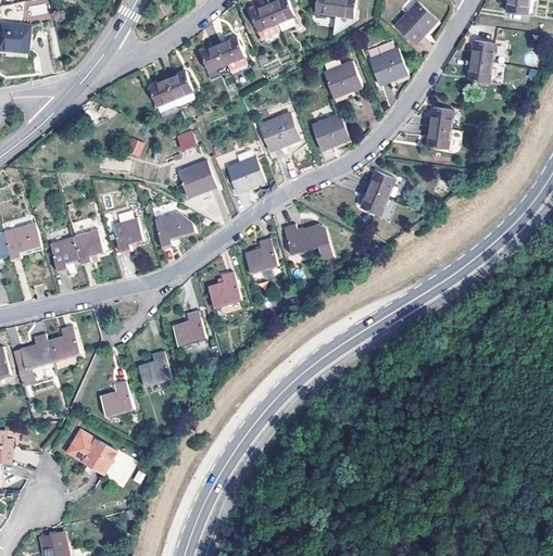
[(22,0),(24,16),(45,14),(44,0),(22,0)]
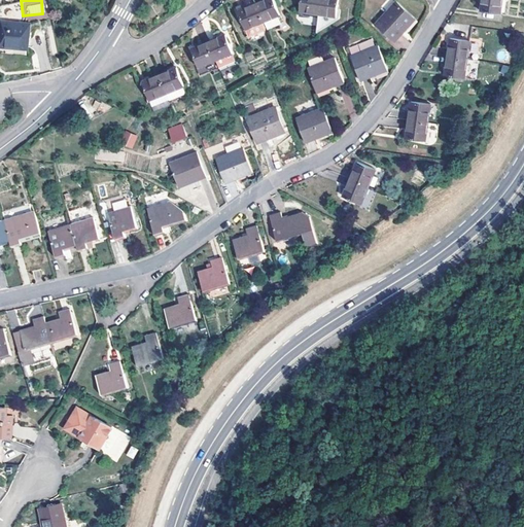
[(271,0),(260,0),(253,3),(264,28),(280,22),(271,0)]
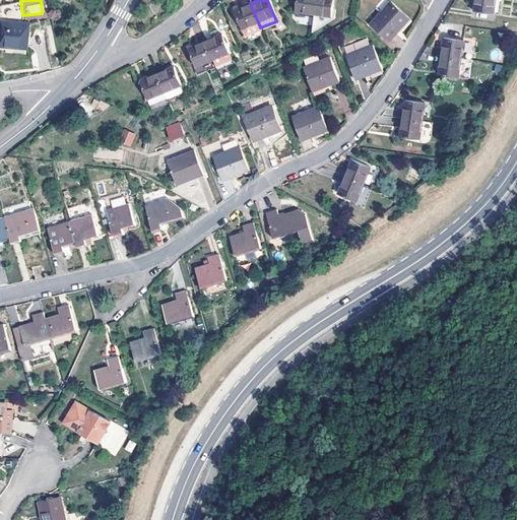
[(295,0),(294,11),(312,13),(313,0),(295,0)]
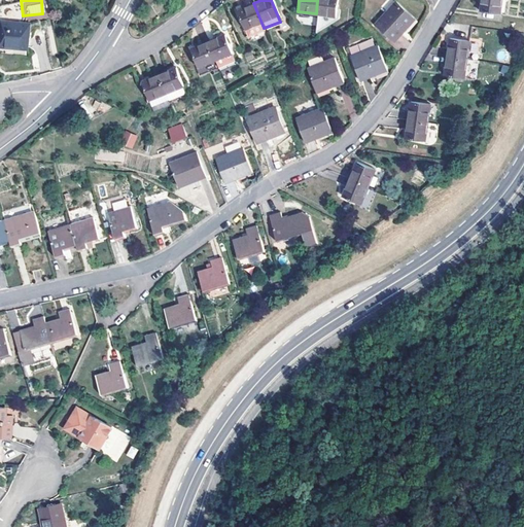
[(336,0),(317,0),(316,13),(334,15),(336,0)]
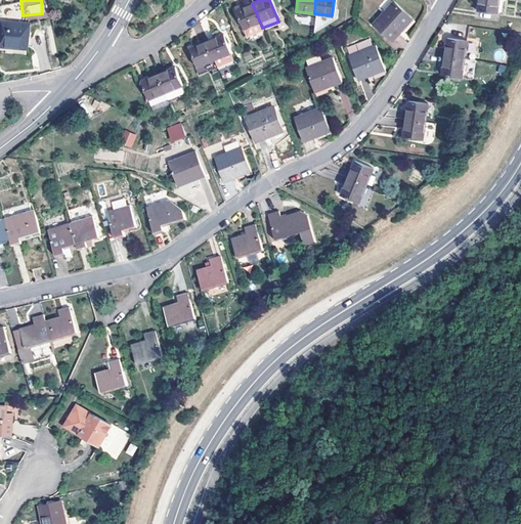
[(477,0),(476,11),(496,14),(498,0),(477,0)]
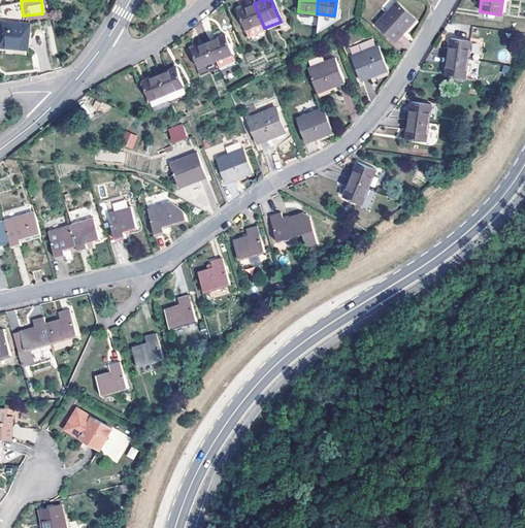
[(374,24),(393,41),(414,20),(395,2),(374,24)]
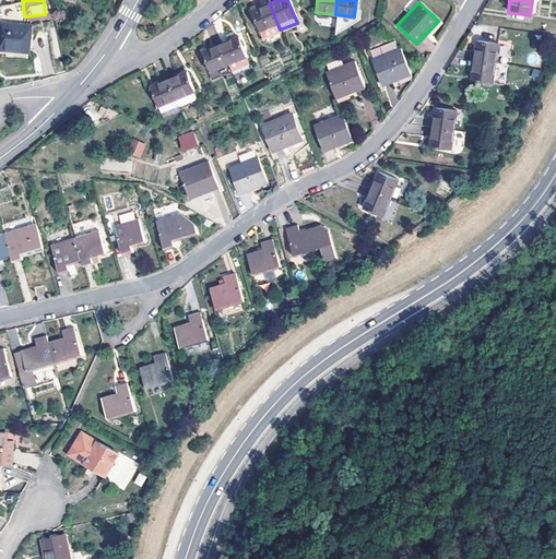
[(250,10),(262,37),(280,30),(269,3),(250,10)]
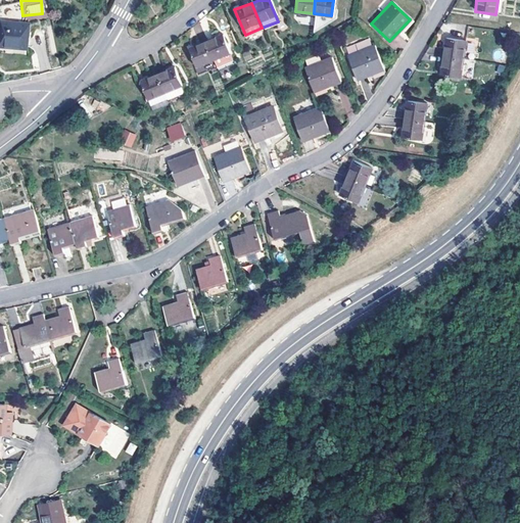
[(0,45),(26,49),(28,24),(0,20),(0,45)]
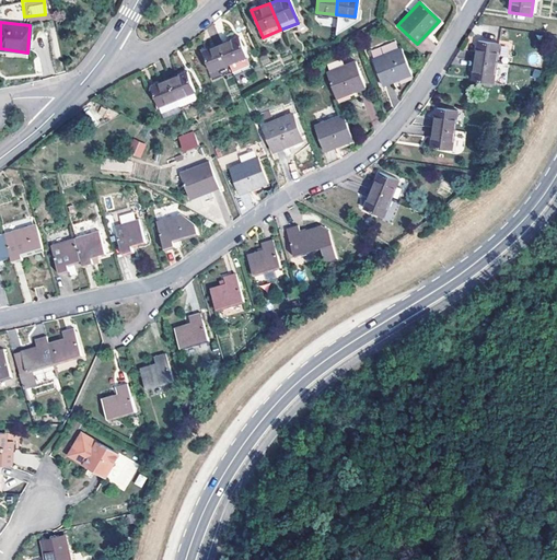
[(220,44),(228,63),(245,57),(238,36),(220,44)]
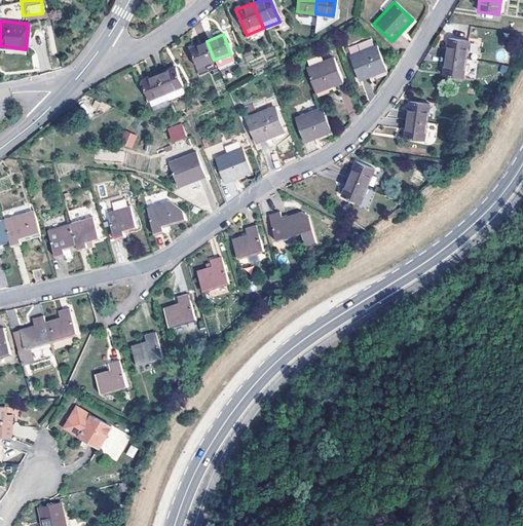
[(445,55),(464,59),(467,41),(446,39),(445,55)]
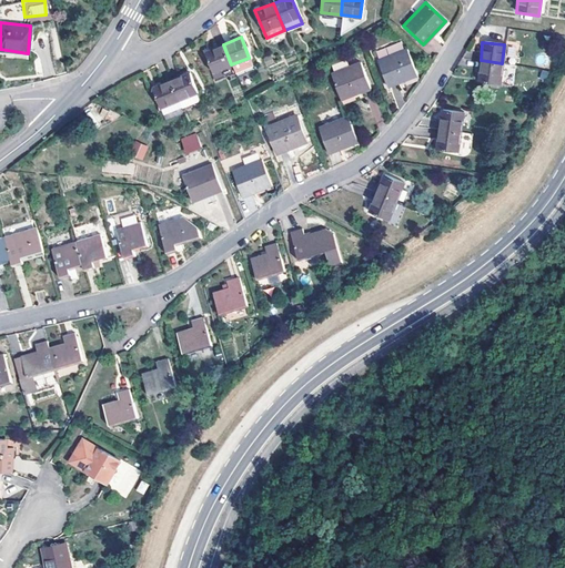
[(204,51),(213,72),(231,64),(223,44),(204,51)]
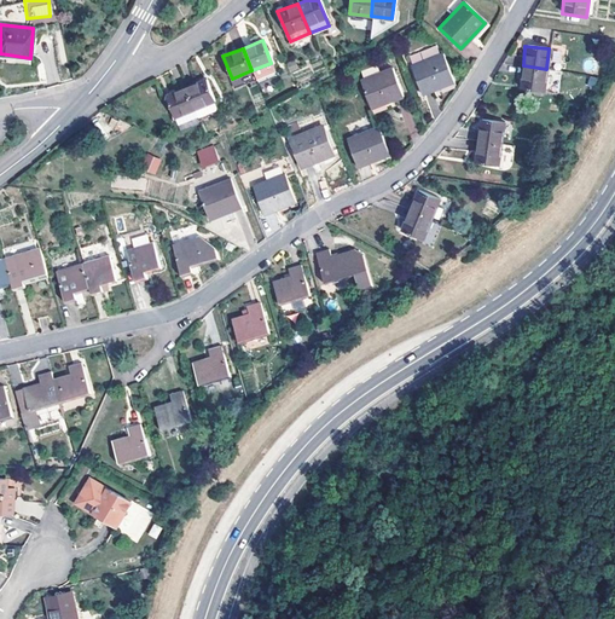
[(410,67),(421,94),(452,82),(440,55),(410,67)]
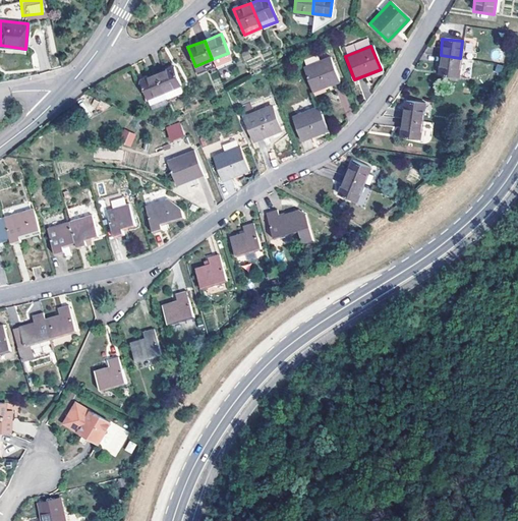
[(439,73),(458,76),(460,58),(441,55),(439,73)]
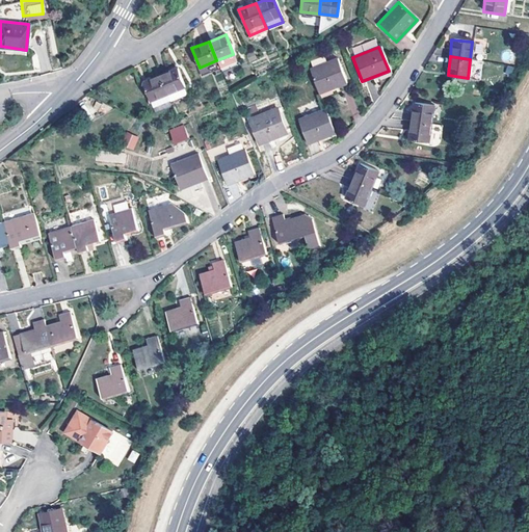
[(309,70),(318,94),(345,83),(336,59),(309,70)]
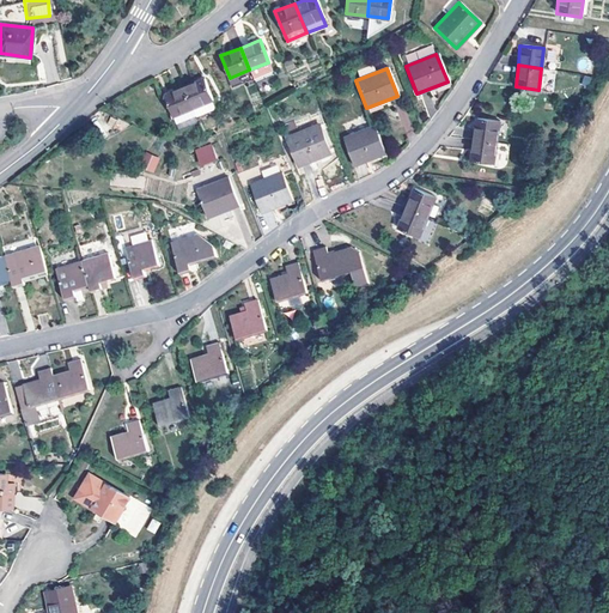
[(203,79),(183,86),(193,108),(195,116),(215,108),(212,101),(203,79)]
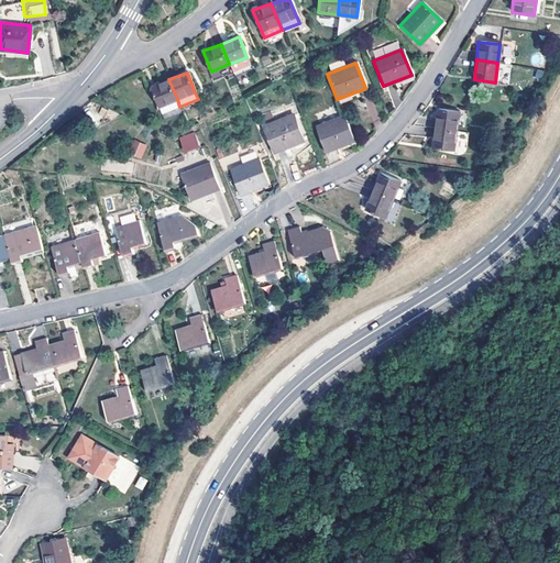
[(177,99),(168,79),(150,87),(158,107),(162,114),(179,107),(177,99)]
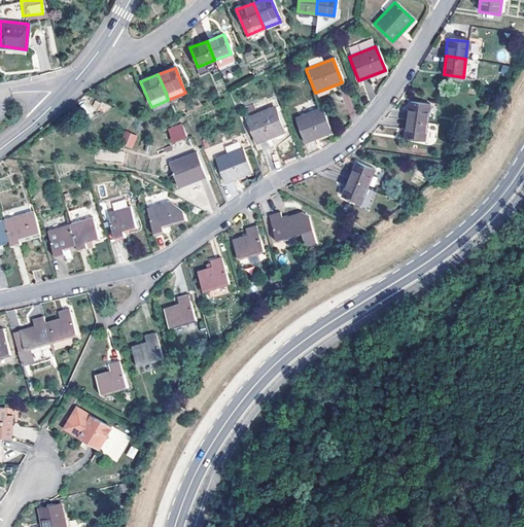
[(407,119),(427,123),(429,103),(410,100),(407,119)]
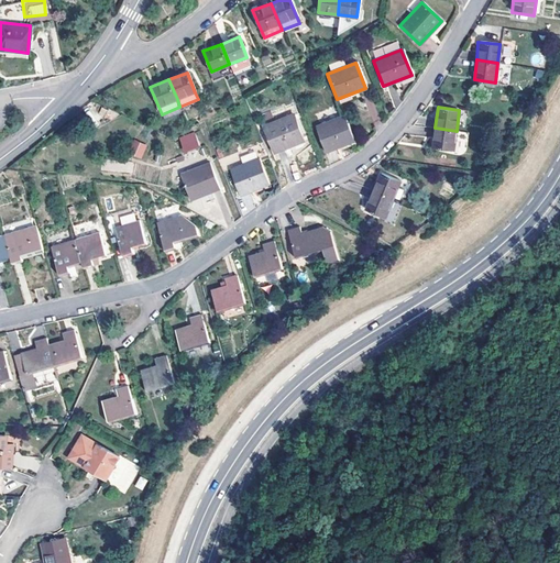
[(273,152),(302,141),(291,116),(263,125),(273,152)]
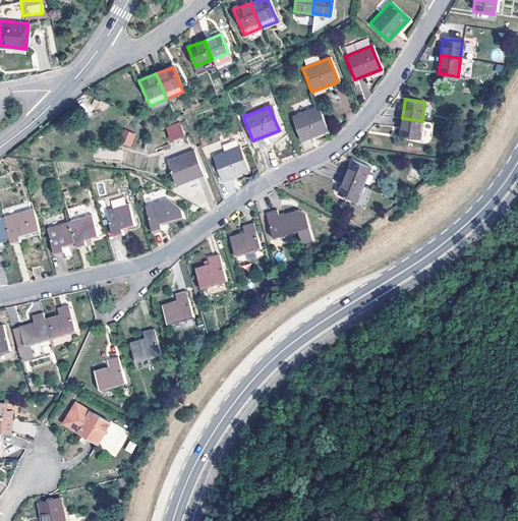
[(300,140),(326,130),(318,107),(291,117),(300,140)]
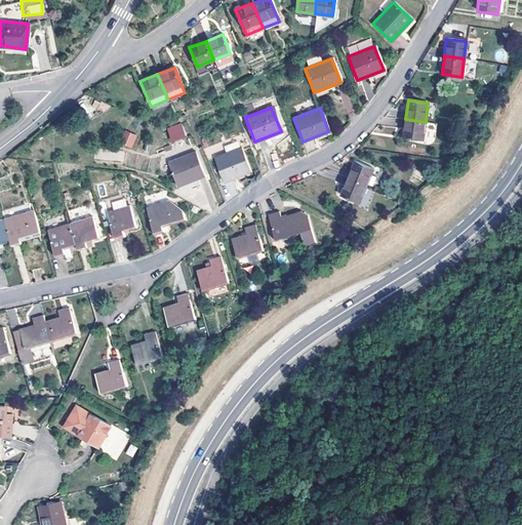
[(403,137),(423,139),(426,122),(405,119),(403,137)]
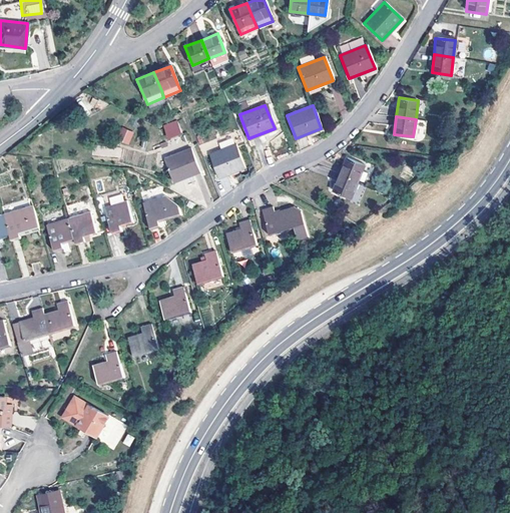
[(159,126),(164,139),(179,133),(173,119),(159,126)]
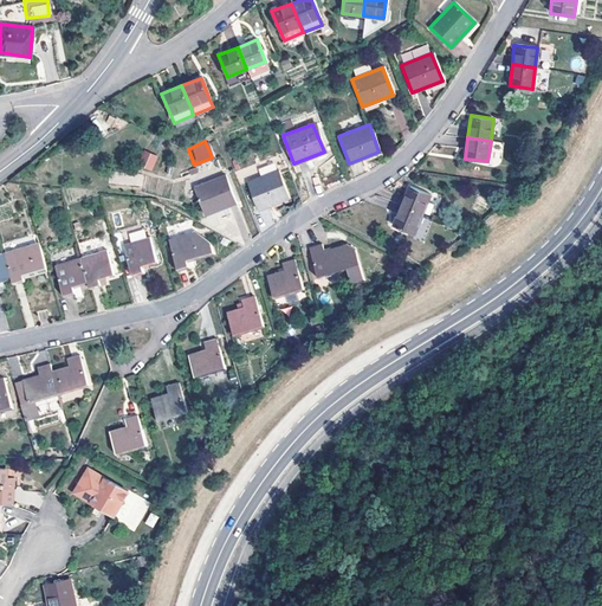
[(246,182),(256,210),(287,198),(277,171),(246,182)]
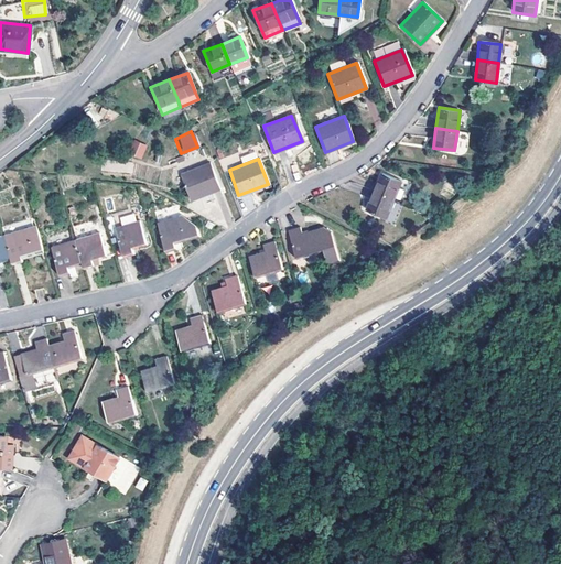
[(190,201),(218,190),(208,163),(179,174),(190,201)]
